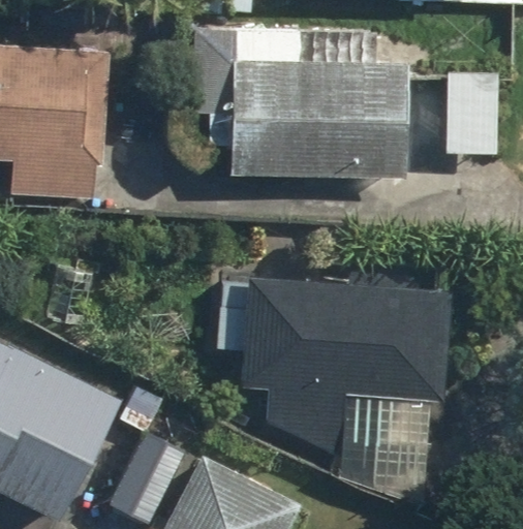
[(407,61),(374,60),(375,30),(191,22),(187,113),(206,113),(205,147),(231,148),(229,173),(403,180),(407,61)]
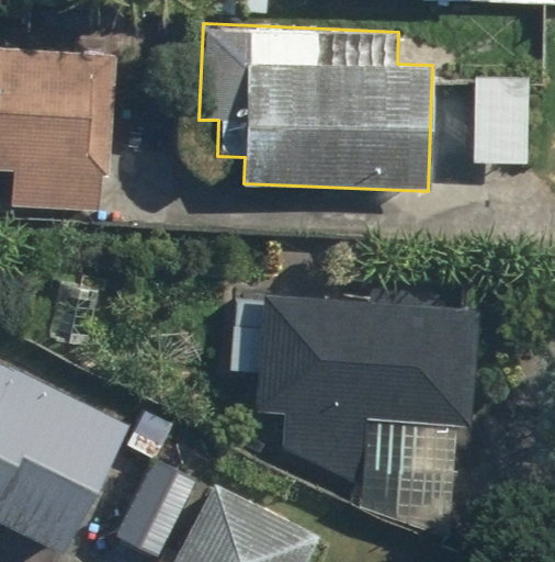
[(0,168),(14,170),(13,209),(101,213),(102,178),(111,178),(117,51),(108,49),(0,44),(0,168)]
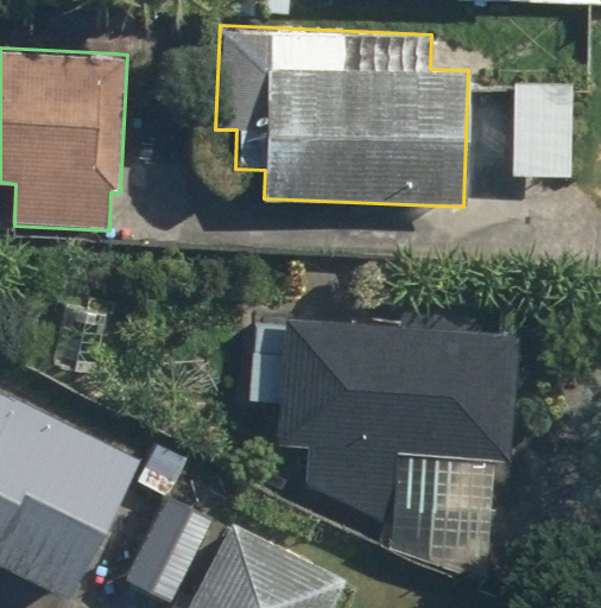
[(570,178),(574,83),(514,81),(511,176),(570,178)]
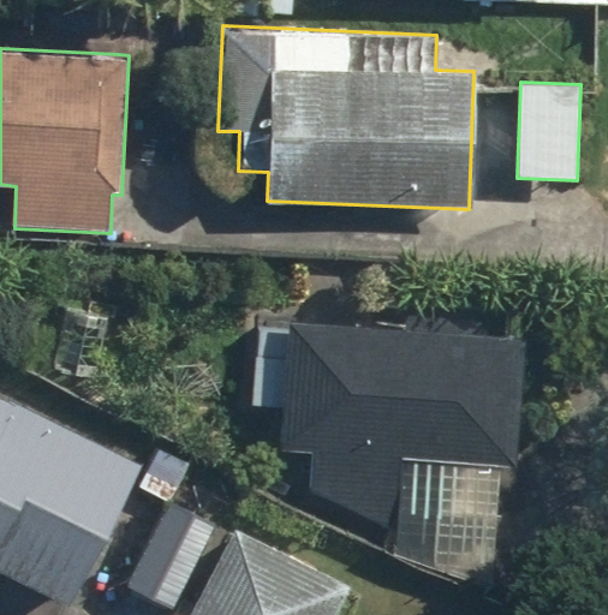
[(517,333),(284,324),(250,323),(246,401),(281,402),(279,453),(314,454),(311,495),(399,499),(400,458),(512,463),(517,333)]
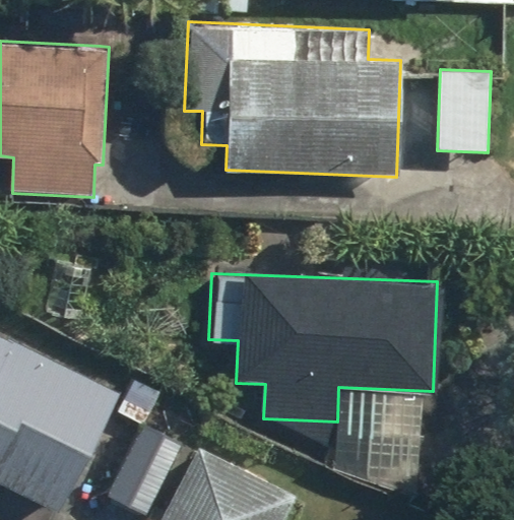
[(0,484),(57,513),(115,395),(0,338),(0,484)]
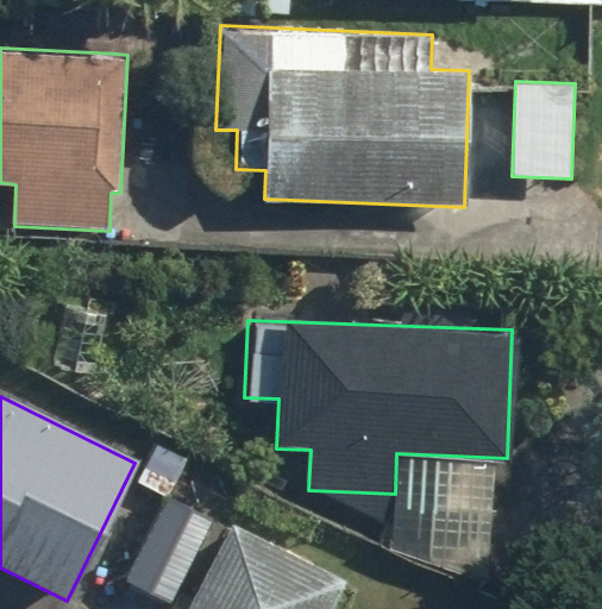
[(171,604),(217,519),(165,493),(121,578),(171,604)]
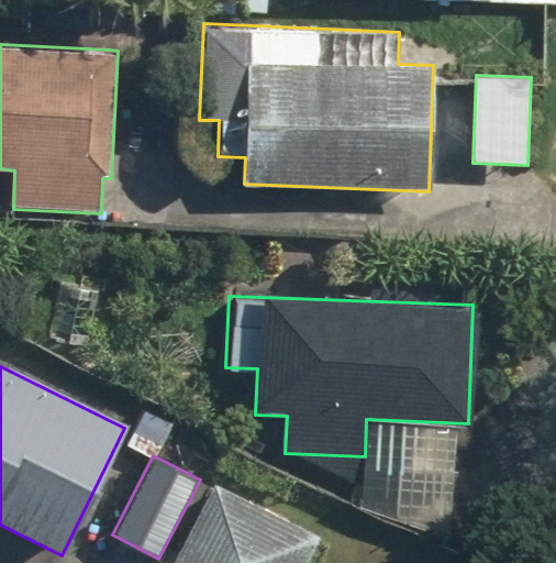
[(308,562),(321,537),(212,481),(169,562),(308,562)]
